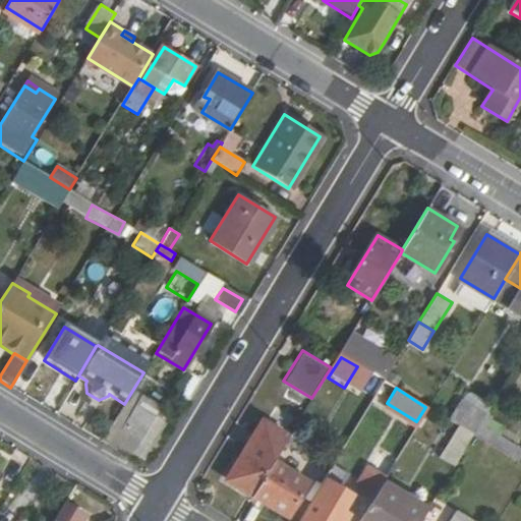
[(130,394),(111,425),(147,447),(160,425),(153,421),(159,411),(145,403),(139,412),(135,409),(140,400),(130,394)]
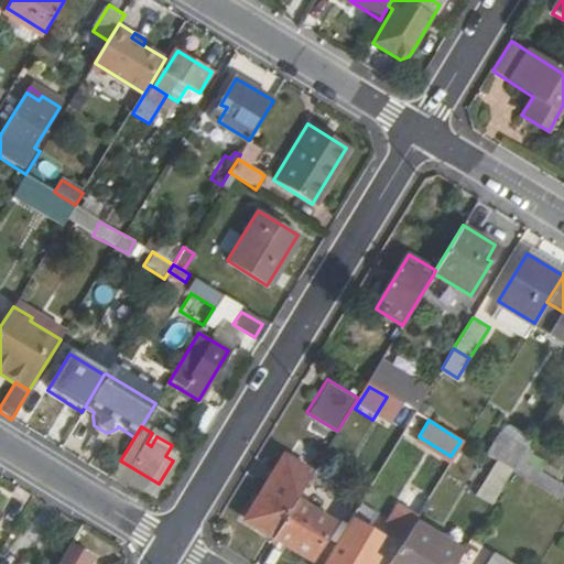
[(512,468),(523,449),(500,435),(489,454),(512,468)]
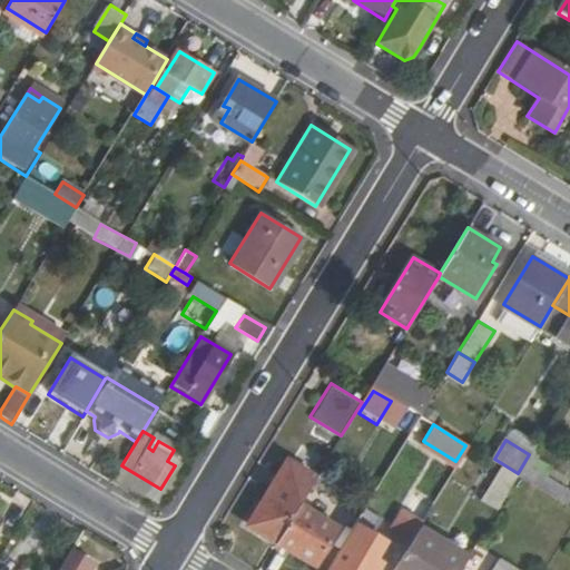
[(258,503),(265,508),(249,531),(274,547),(297,508),(314,480),(284,462),(258,503)]
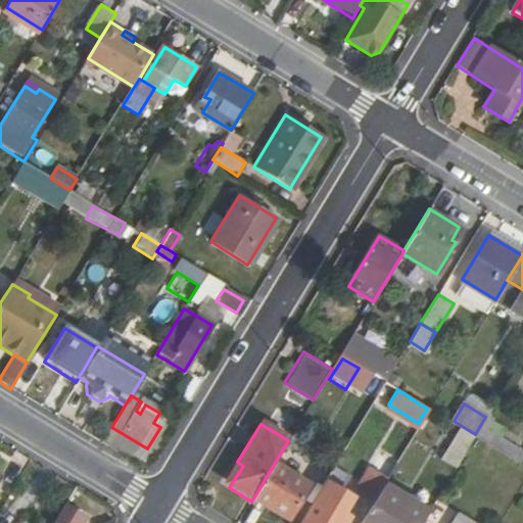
[(475,434),(503,450),(509,440),(481,424),(475,434)]
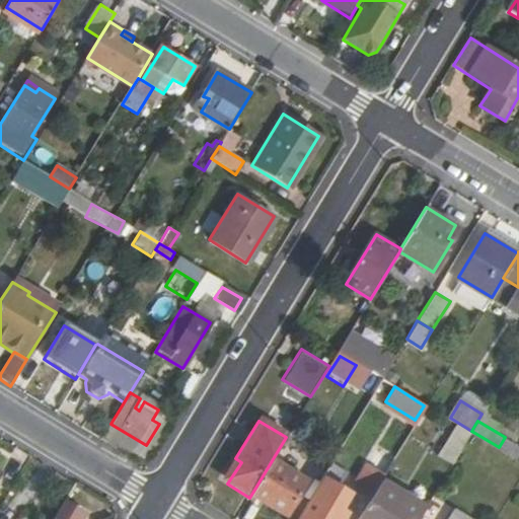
[(518,446),(505,437),(499,447),(517,459),(518,455),(518,446)]
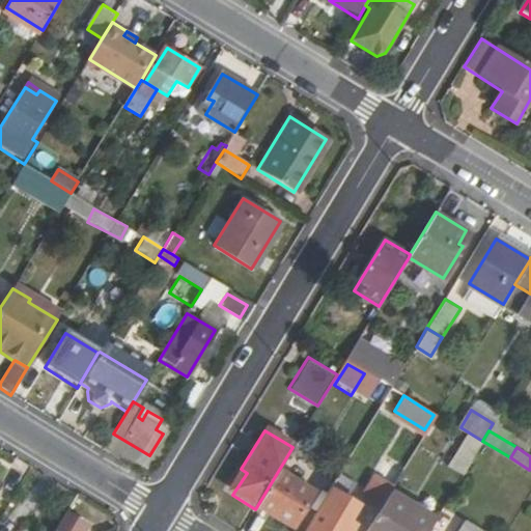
[(277,473),(255,509),(289,530),(312,496),(277,473)]
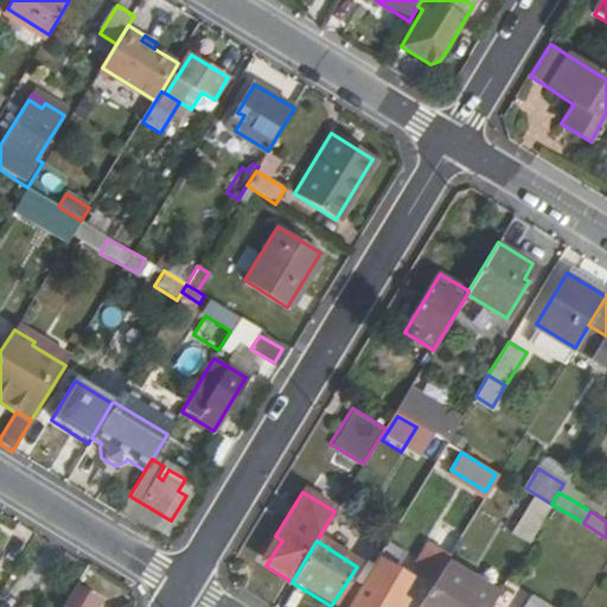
[(427,547),(410,575),(429,588),(440,570),(447,560),(427,547)]
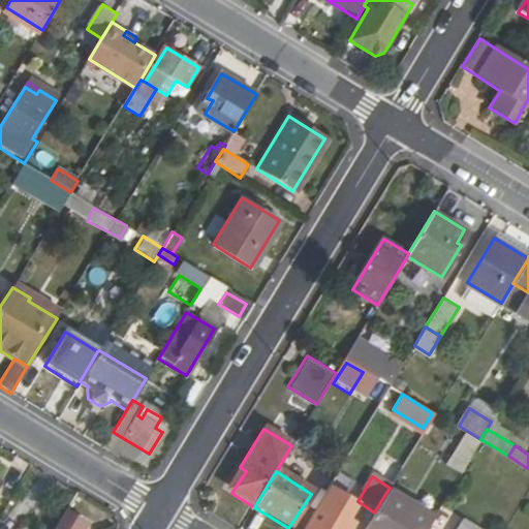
[(318,511),(307,528),(333,528),(346,507),(332,498),(323,494),(314,508),(318,511)]
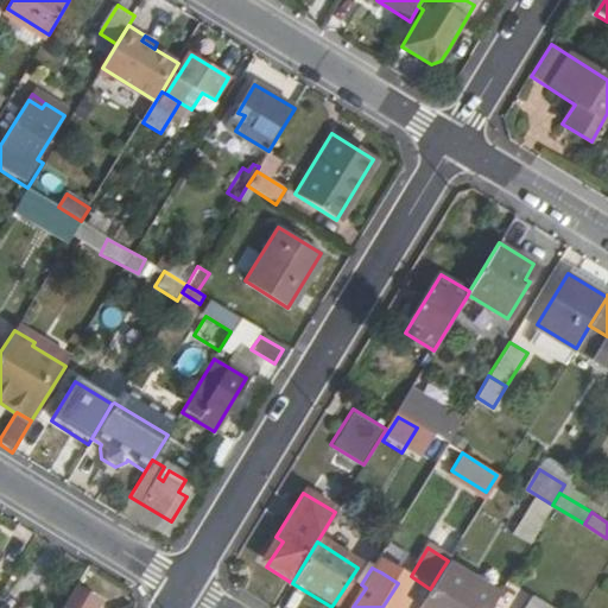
[(430,589),(419,607),(418,607),(489,607),(493,603),(441,571),(430,589)]
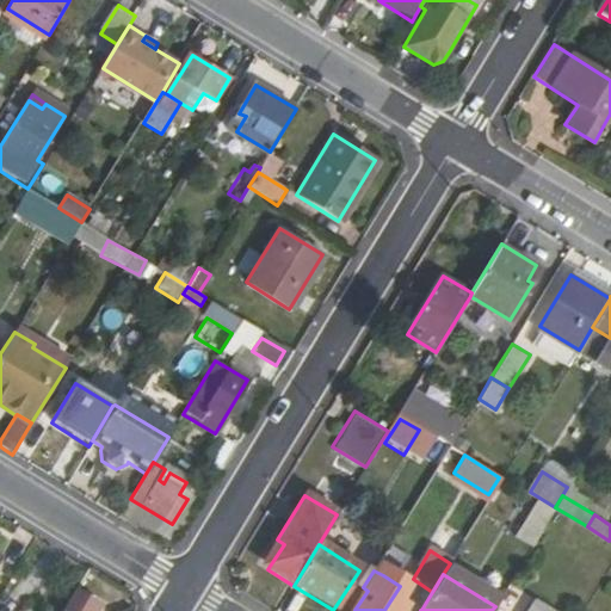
[(73,592),(60,610),(91,610),(94,606),(73,592)]
